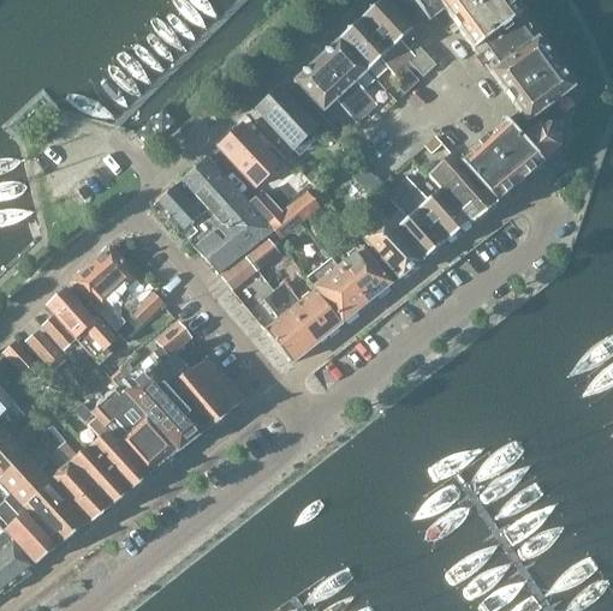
[(370,9),(362,17),(412,71),(417,67),(424,76),(438,64),(417,41),(410,48),(402,40),(415,28),(388,0),(380,0),(375,5),(372,5),(370,9)]
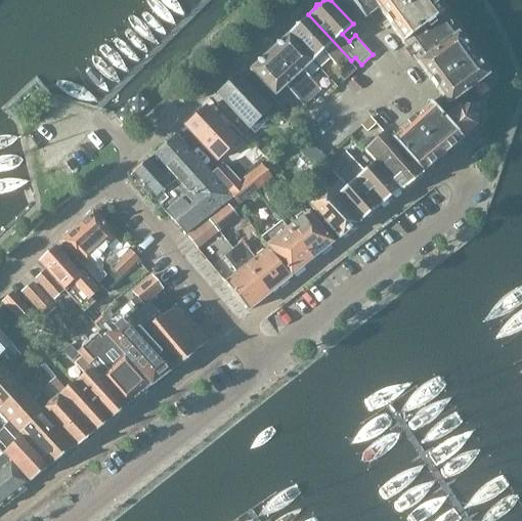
[(464,39),(435,0),(353,0),(366,17),(380,7),(442,93),(432,102),(431,100),(412,117),(391,136),(423,172),(443,155),(464,138),(445,118),(459,105),(454,100),(490,75),(484,68),(485,63),(484,61),(480,61),(468,44),(469,41),(467,39),(464,39)]
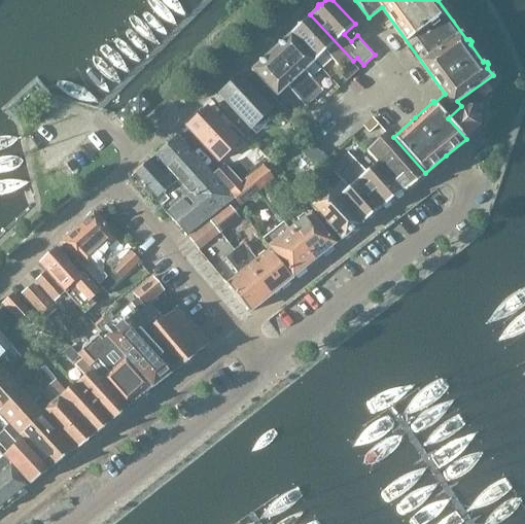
[(299,26),(291,32),(316,60),(326,50),(344,69),(341,72),(348,79),(359,68),(353,61),(310,14),(303,22),(299,22),(299,26)]
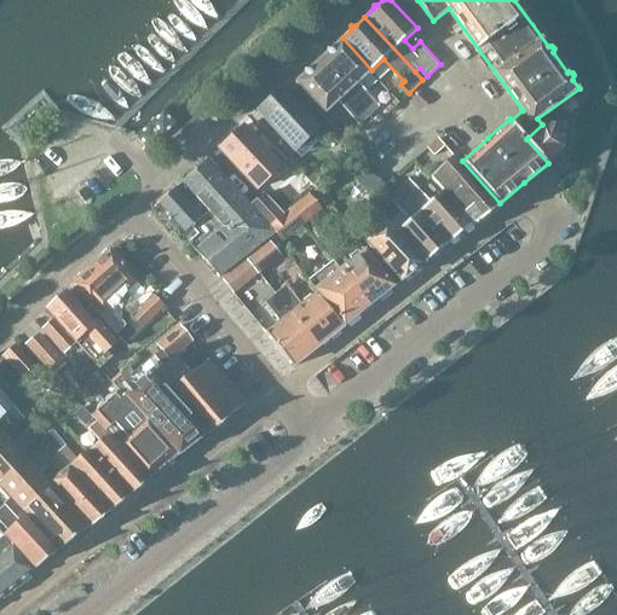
[(372,70),(342,38),(333,46),(329,46),(329,51),(319,59),(370,112),(381,104),(359,81),(372,70)]
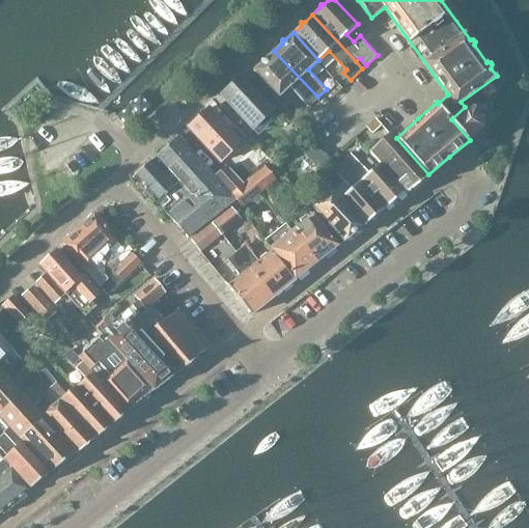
[(317,96),(274,51),(267,57),(262,57),(262,61),(254,68),(280,95),(290,85),(309,105),(317,96)]
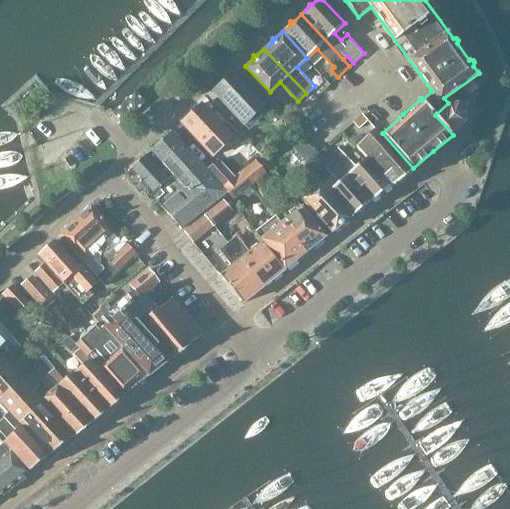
[(234,73),(215,91),(245,123),(262,107),(268,113),(279,103),(259,83),(253,89),(248,89),(234,73)]
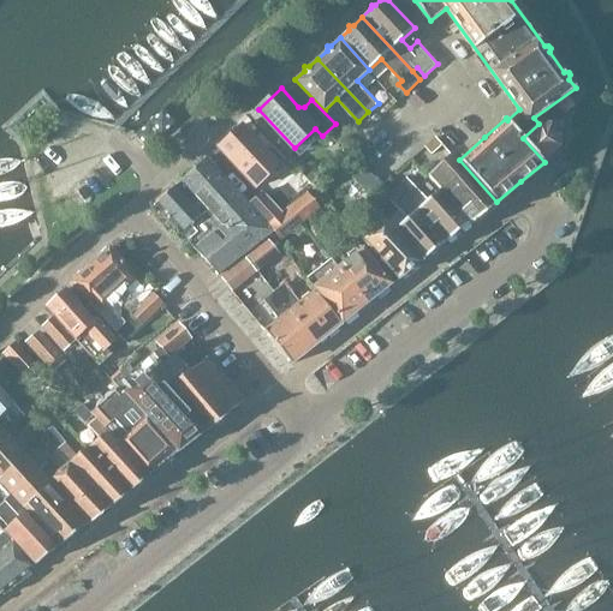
[(271,151),(243,123),(219,145),(245,174),(260,161),(273,175),(284,166),(271,151)]
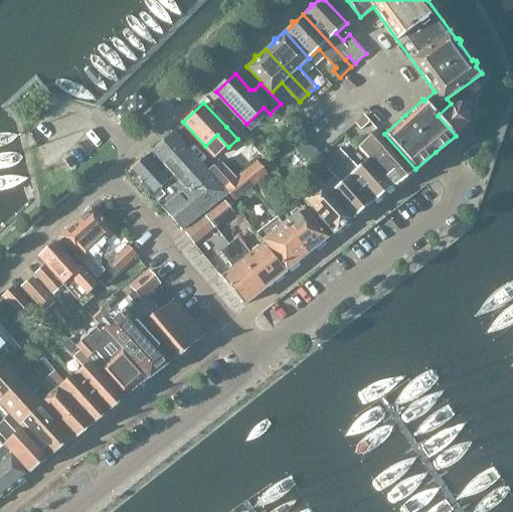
[(438,116),(456,136),(470,123),(470,113),(462,103),(451,104),(438,116)]
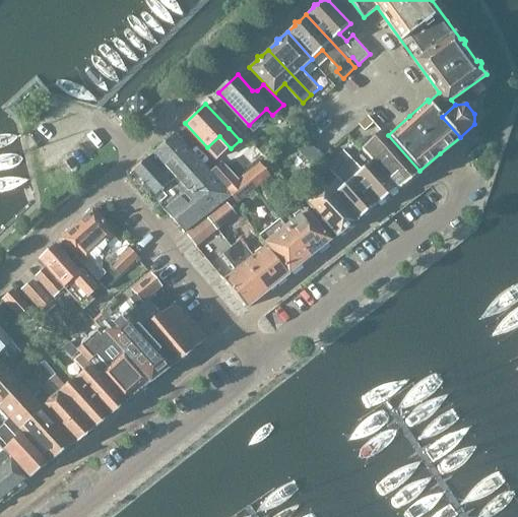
[(370,115),(361,124),(366,129),(375,121),(370,115)]
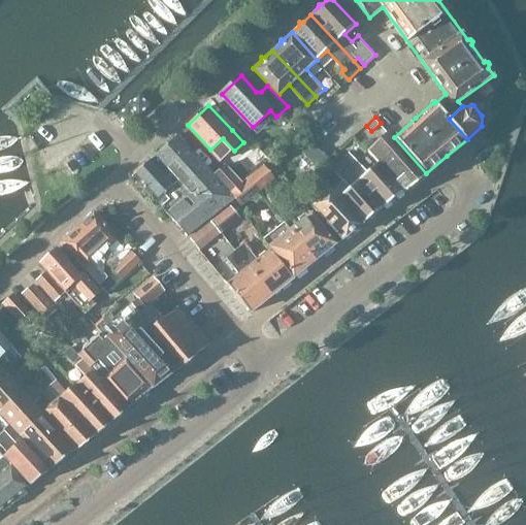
[(368,149),(379,161),(405,190),(426,173),(394,137),(389,131),(368,149)]
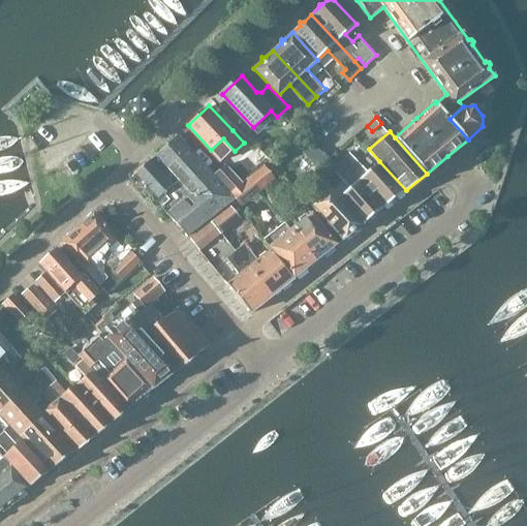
[(179,134),(156,154),(212,216),(236,197),(237,196),(231,192),(220,179),(219,179),(217,176),(179,134)]
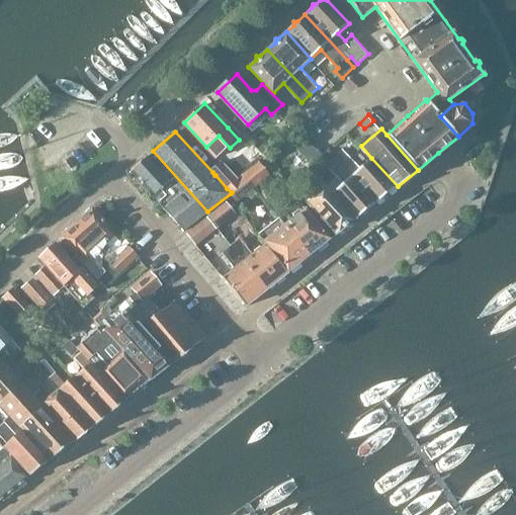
[(305,159),(312,165),(323,155),(317,148),(305,159)]
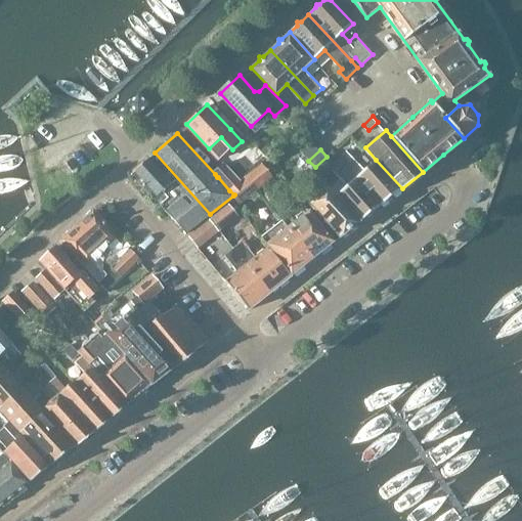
[(347,150),(339,158),(381,205),(389,199),(392,200),(393,196),(402,188),(376,160),(364,170),(347,150)]
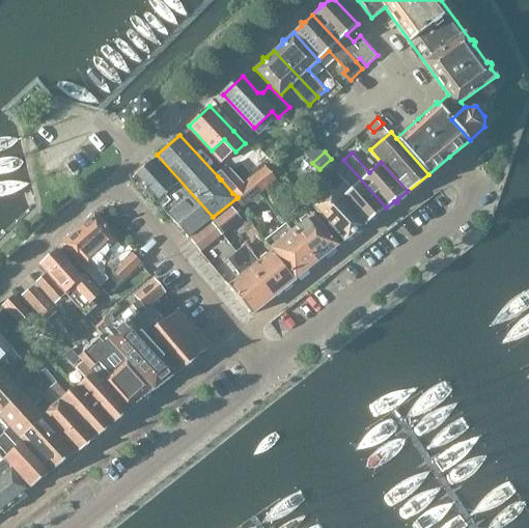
[(213,217),(157,155),(135,175),(157,200),(165,192),(171,199),(163,206),(189,235),(213,217)]
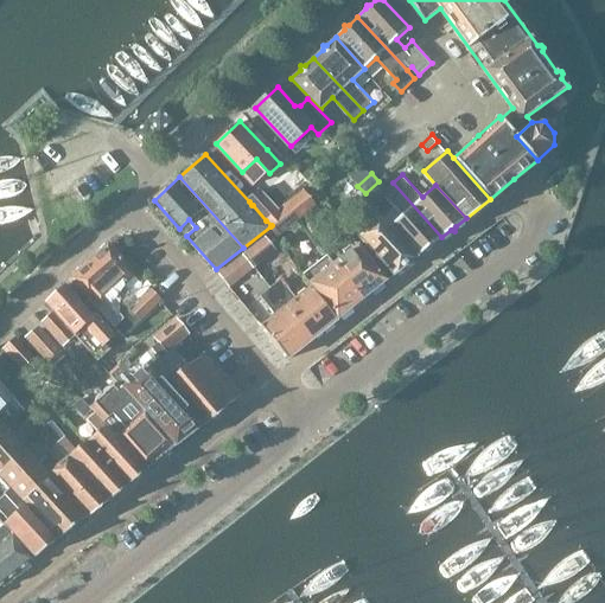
[(441,237),(393,183),(383,192),(402,215),(389,226),(418,256),(427,249),(432,249),(432,244),(441,237)]
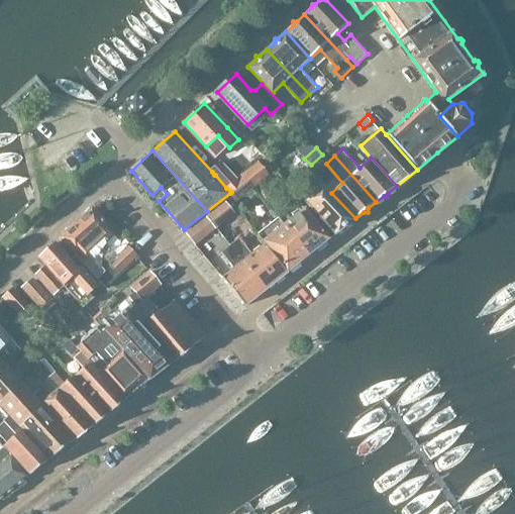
[(259,162),(251,167),(244,173),(254,186),(270,174),(259,162)]
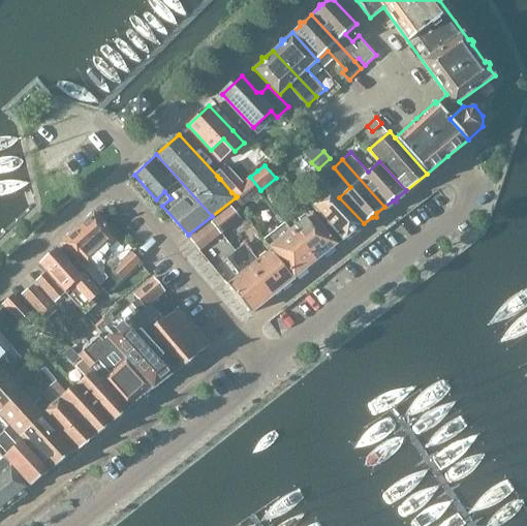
[(227,166),(217,176),(219,179),(220,179),(231,192),(243,183),(227,166)]
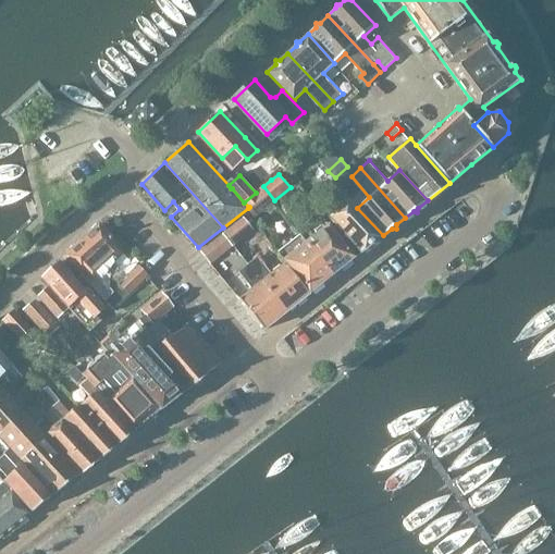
[(353,197),(335,177),(324,187),(341,206),(330,217),(362,251),(383,235),(357,208),(350,199),(353,197)]
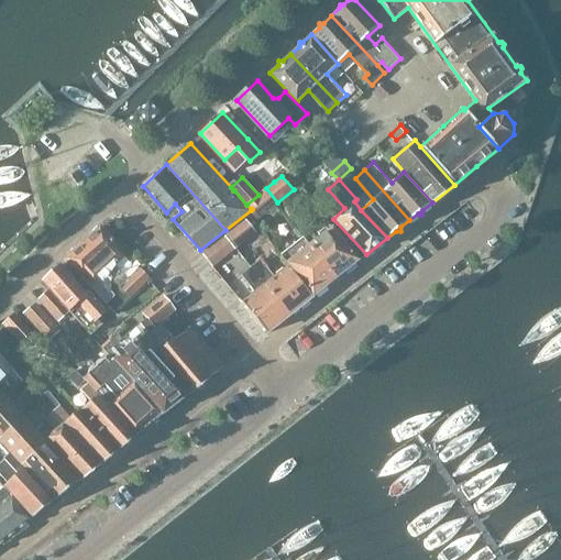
[(277,202),(266,188),(259,195),(246,205),(252,209),(251,210),(257,218),(277,202)]
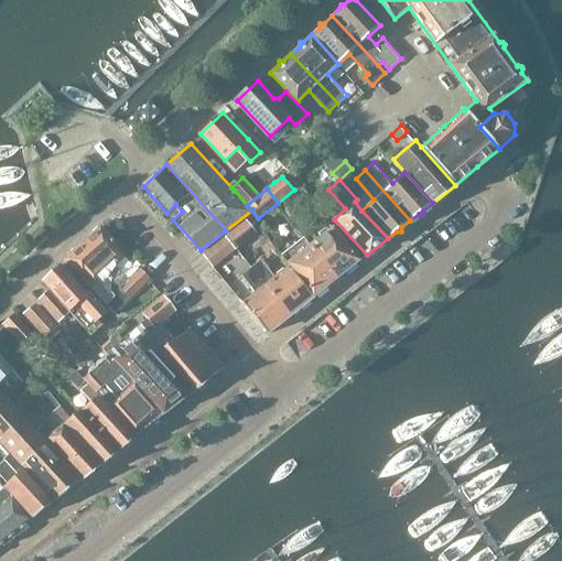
[(247,218),(227,234),(238,248),(258,233),(247,218)]
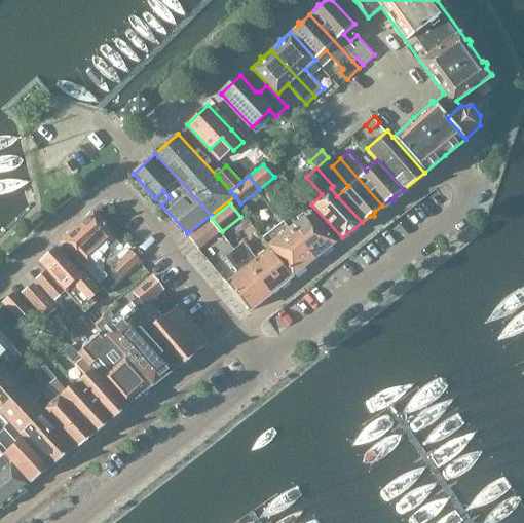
[(94,211),(78,225),(95,244),(94,245),(103,254),(115,268),(122,275),(140,260),(131,251),(120,260),(109,247),(118,237),(94,211)]
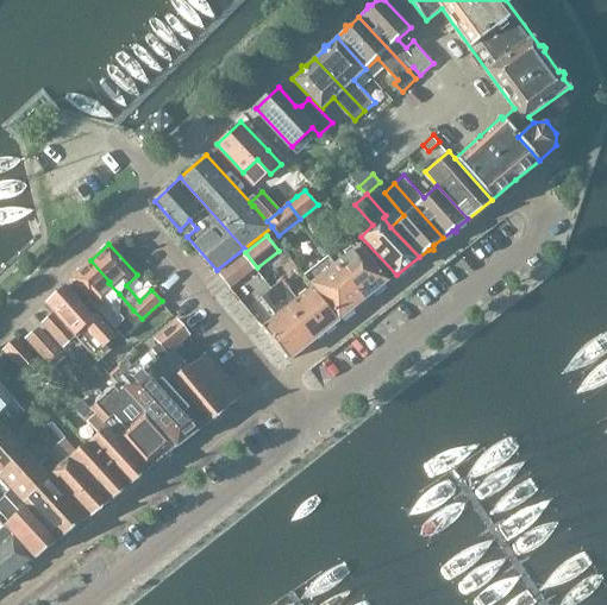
[(348,254),(344,249),(340,251),(338,249),(330,254),(364,300),(389,281),(361,245),(348,254)]
